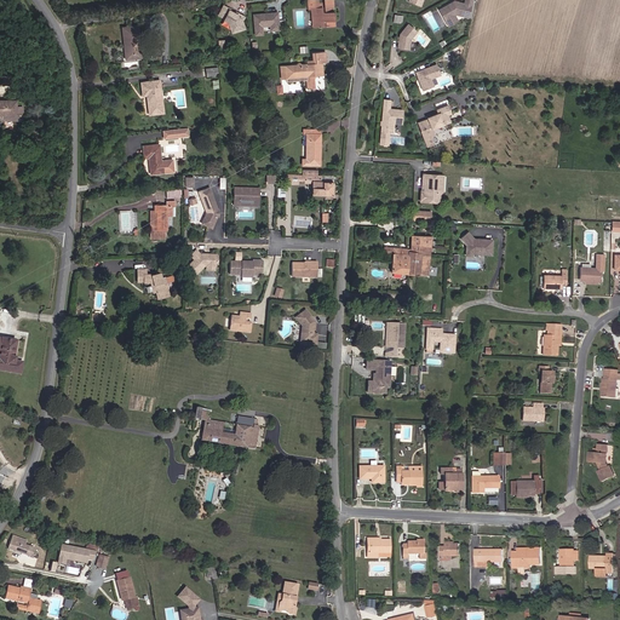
[(315,9),(316,28),(319,27),(319,29),(322,28),(321,27),(323,27),(322,22),(326,22),(327,27),(334,26),(333,12),(332,12),(332,9),(334,7),(333,0),(328,0),(325,0),(326,12),(322,13),(321,4),(319,4),(317,0),(308,1),(309,5),(316,5),(316,9),(315,9)]
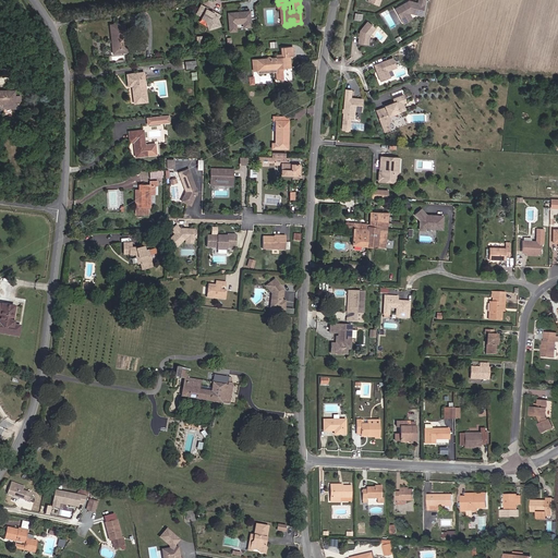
[(408,1),(395,9),(400,19),(409,14),(410,13),(422,15),(424,0),(419,0),(417,3),(408,1)]
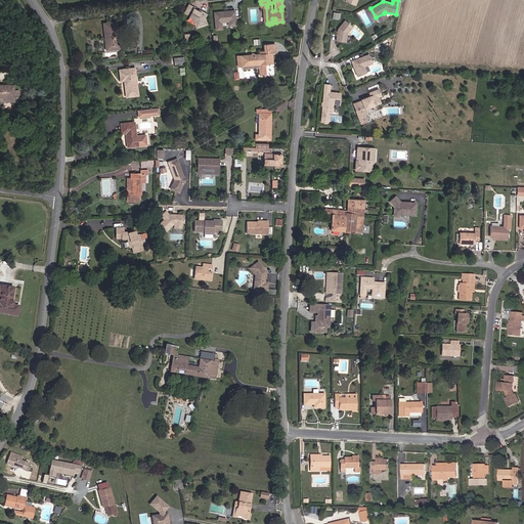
[(194,9),(188,6),(185,13),(190,16),(189,17),(193,19),(194,18),(194,19),(198,27),(205,24),(203,16),(205,17),(206,15),(201,12),(200,13),(193,10),(194,9)]
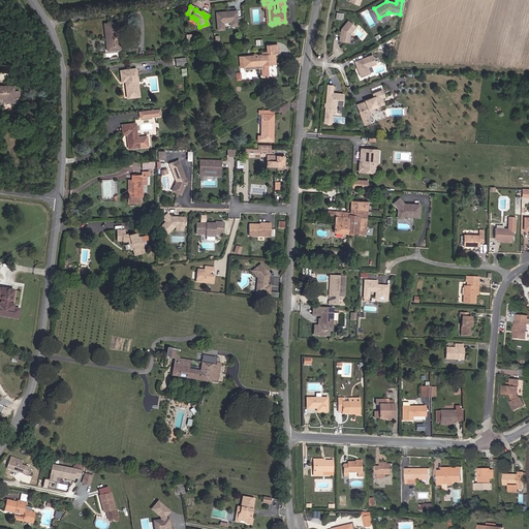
[(237,11),(217,13),(218,31),(224,30),(223,23),(230,23),(238,22),(237,11)]
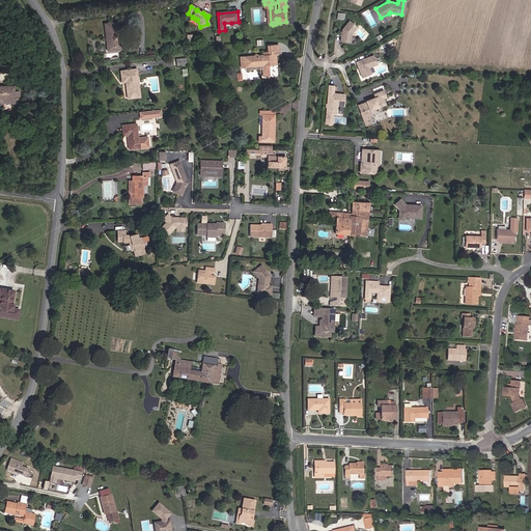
[(391,18),(389,14),(381,18),(384,23),(391,18)]
